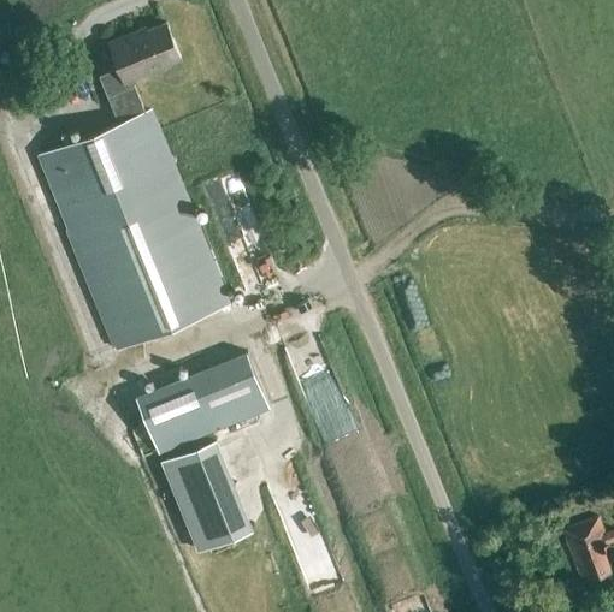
[(128,81),(178,60),(164,28),(108,51),(114,66),(106,70),(108,73),(96,78),(116,126),(36,159),(114,351),(225,307),(148,114),(143,117),(128,81)]
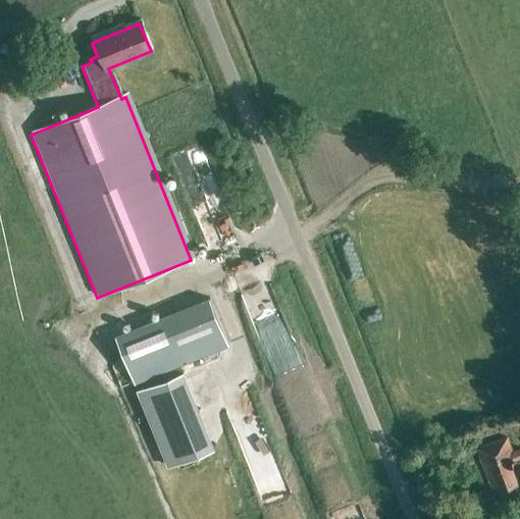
[(133,386),(226,349),(207,301),(113,339),(133,386)]
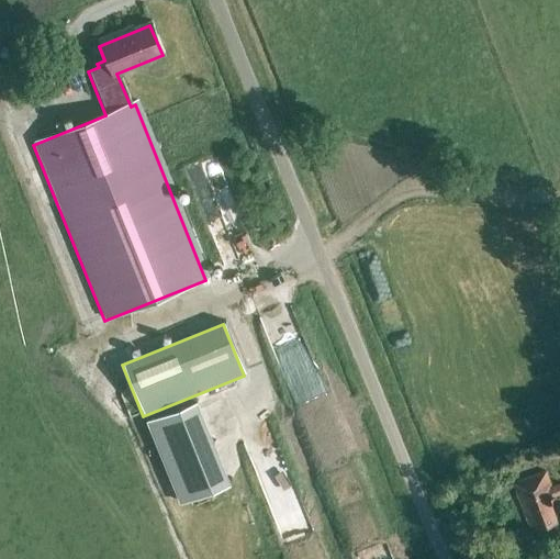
[(559,489),(559,487),(548,490),(544,476),(511,488),(528,535),(555,525),(547,502),(559,496),(559,489)]
